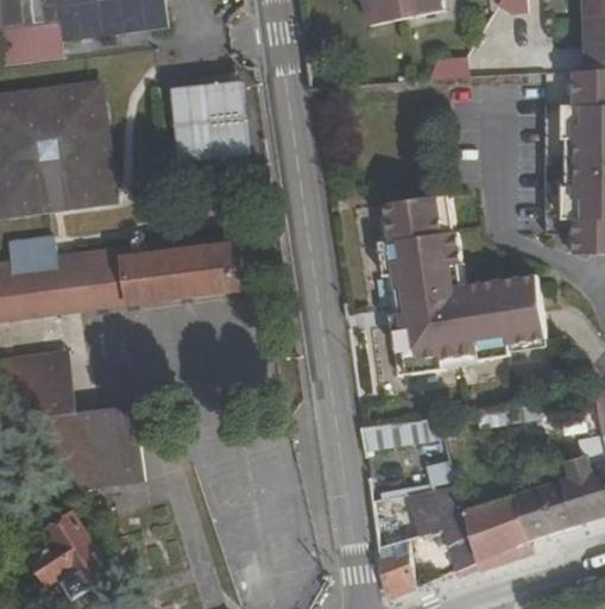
[(0,26),(58,20),(61,41),(165,27),(161,0),(0,0),(0,26)]
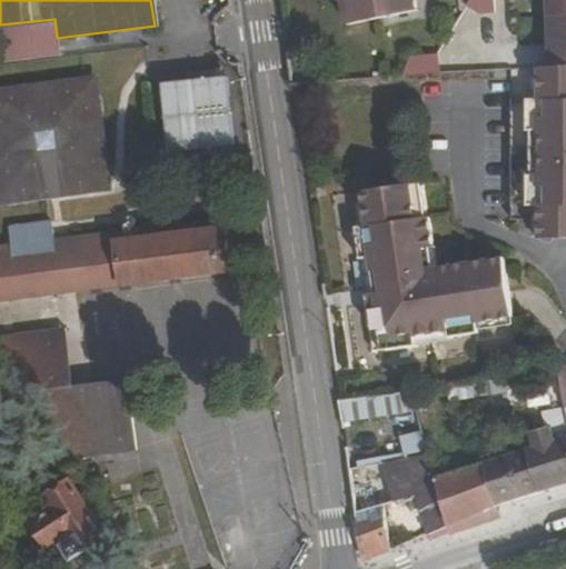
[(413,0),(341,0),(347,23),(415,9),(413,0)]
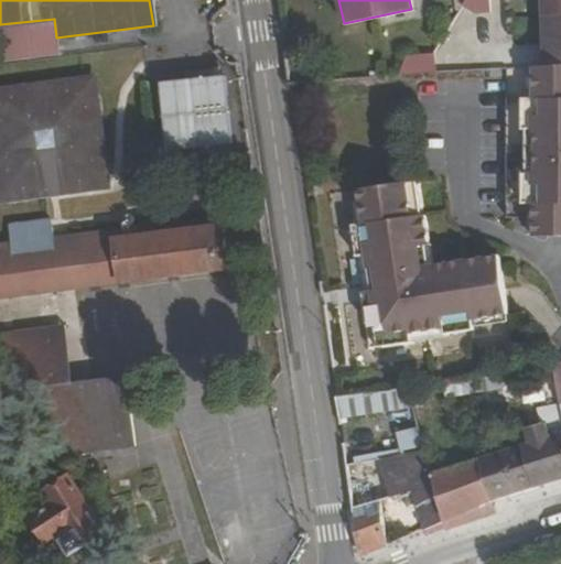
[(470,0),(472,13),(489,12),(487,0),(470,0)]
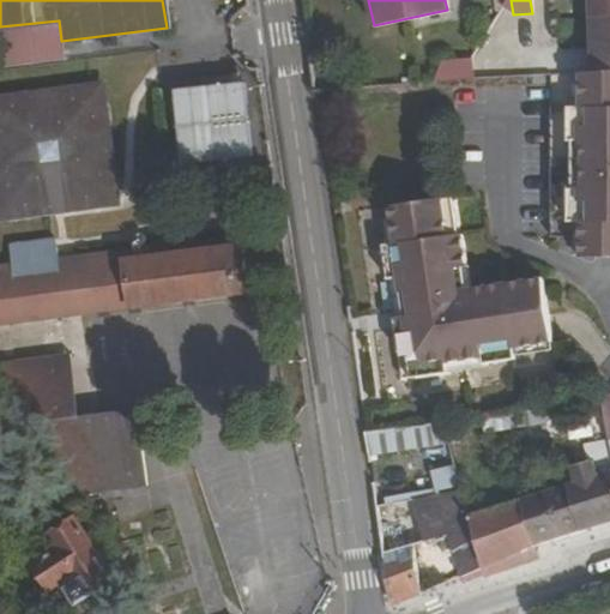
[(609,0),(587,0),(591,50),(609,48),(609,0)]
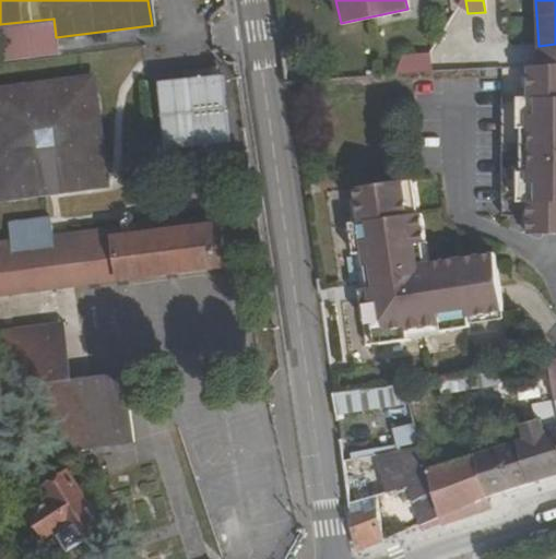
[(0,61),(58,54),(56,37),(54,19),(0,24),(0,61)]
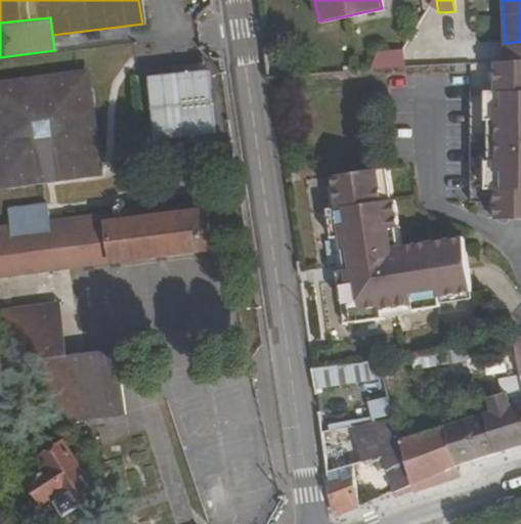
[(520,41),(505,43),(506,59),(520,58),(520,41)]
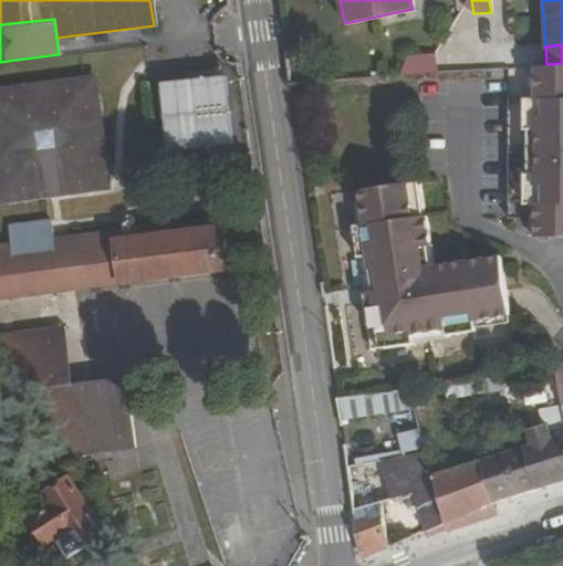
[(406,54),(398,73),(436,72),(433,51),(431,52),(406,54)]
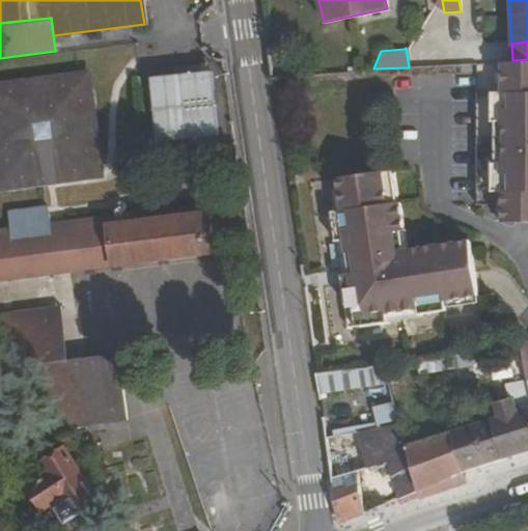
[(163,106),(210,99),(204,59),(157,66),(163,106)]
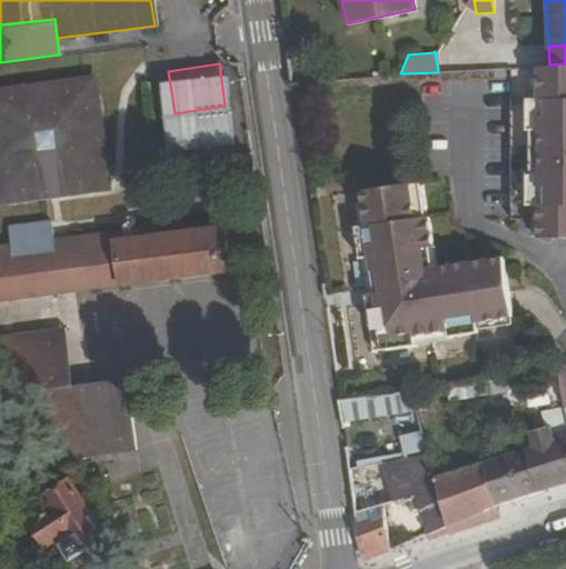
[(565,63),(549,65),(509,67),(510,219),(538,220),(538,238),(565,238),(565,63)]
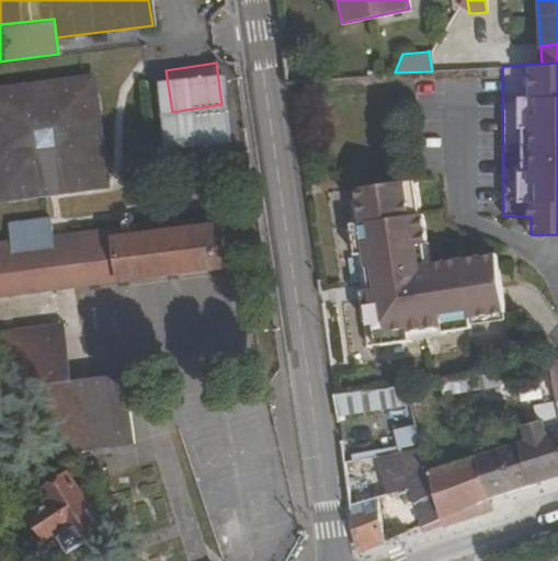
[(41,183),(57,180),(58,190),(93,185),(80,79),(0,89),(0,127),(9,196),(43,193),(41,183)]
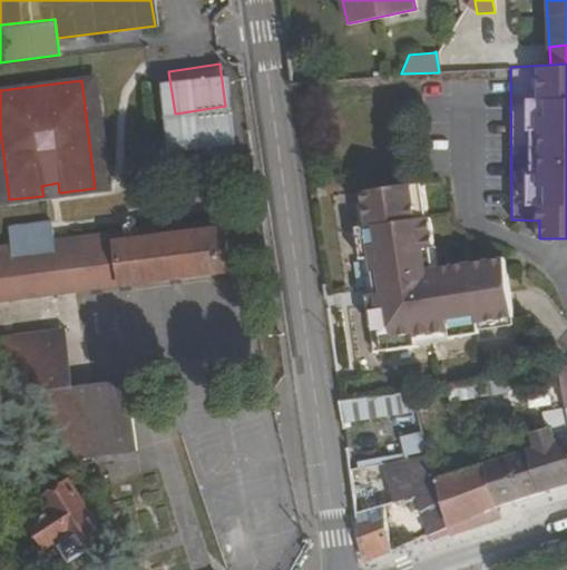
[(477,335),(476,324),(499,320),(490,259),(427,269),(424,249),(430,247),(428,216),(424,217),(420,180),(359,189),(364,225),(353,226),(358,259),(367,258),(374,304),(364,305),(371,353),(413,346),(412,337),(446,333),(447,338),(477,335)]
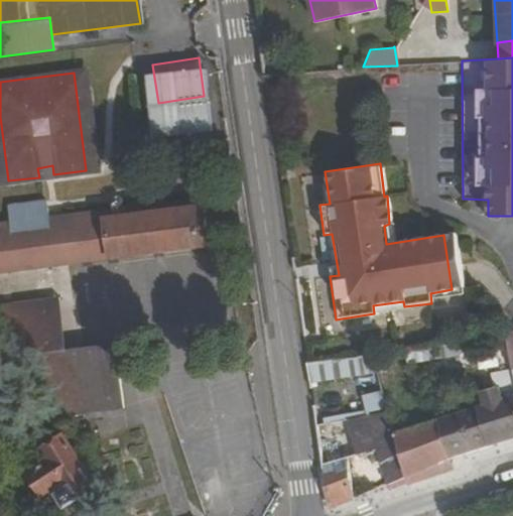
[(39,177),(53,174),(52,165),(37,168),(39,177)]
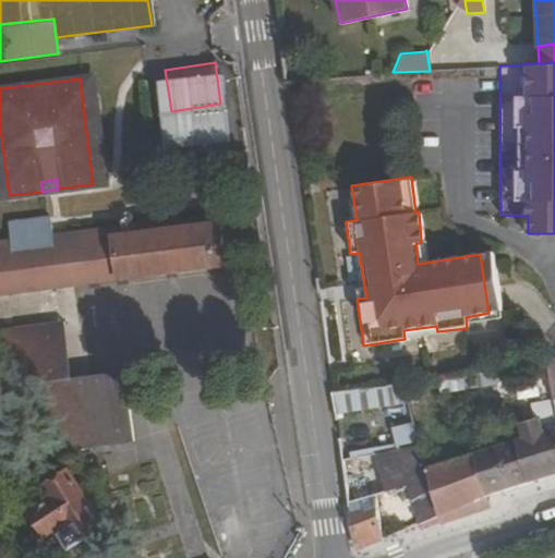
[(215,214),(52,235),(50,217),(7,223),(9,241),(0,242),(0,292),(221,263),(215,214)]
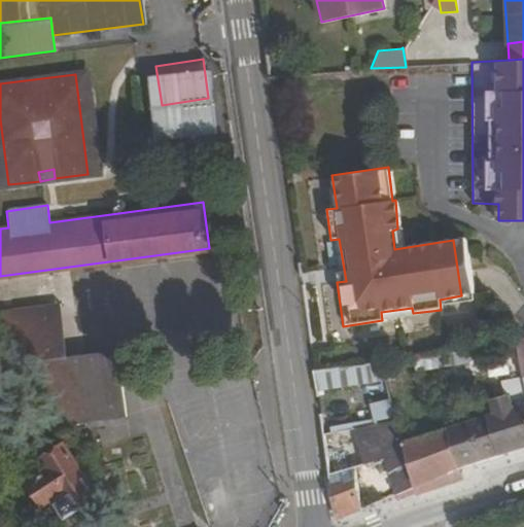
[(461,295),(473,294),(463,238),(453,240),(461,295)]
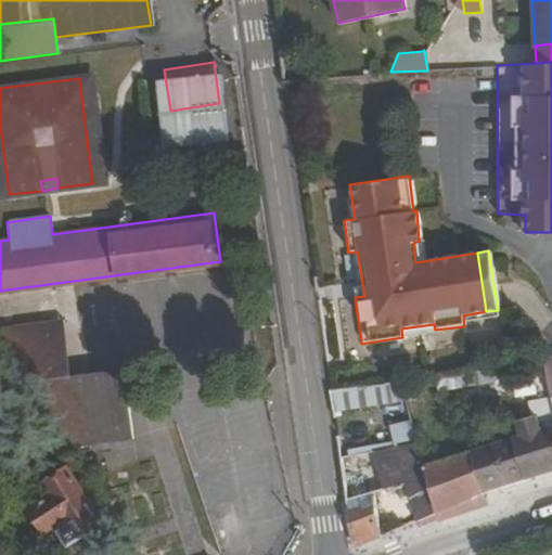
[(65,444),(131,437),(122,370),(68,376),(61,320),(0,327),(0,349),(1,351),(65,444)]
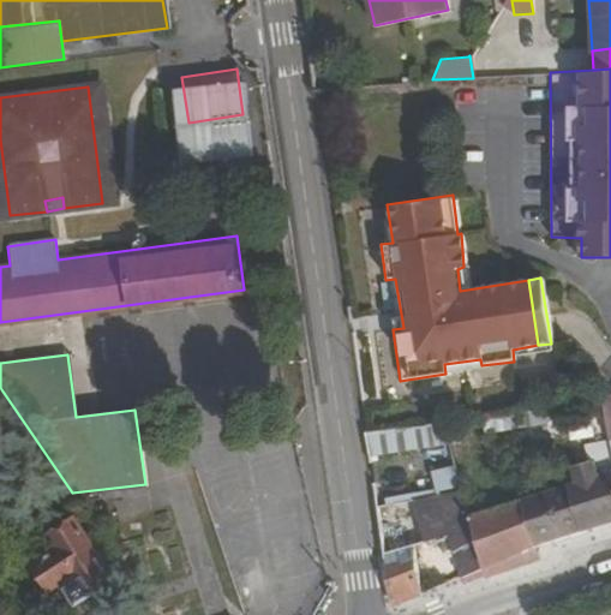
[(605,413),(610,442),(610,394),(592,396),(595,415),(605,413)]
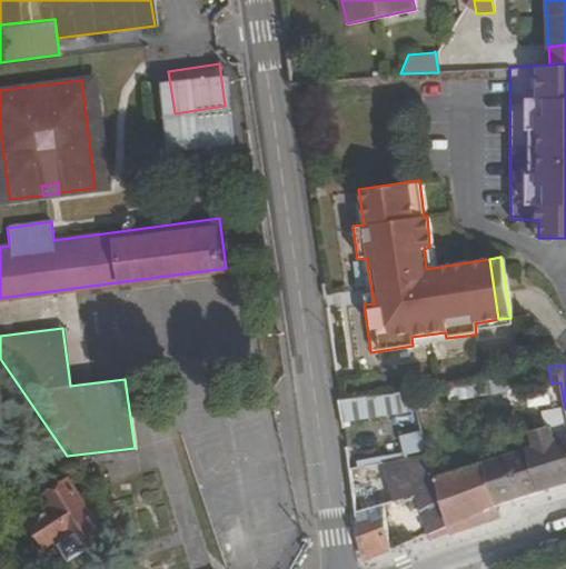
[(499,375),(449,382),(452,399),(502,390),(499,375)]
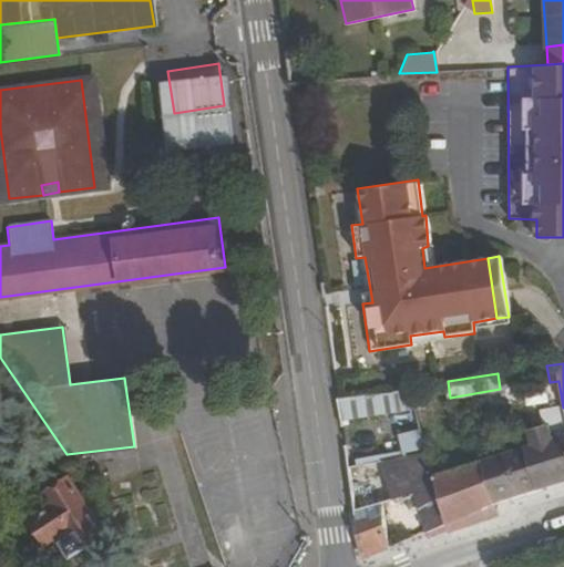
[(335,399),(338,422),(412,409),(407,388),(335,399)]
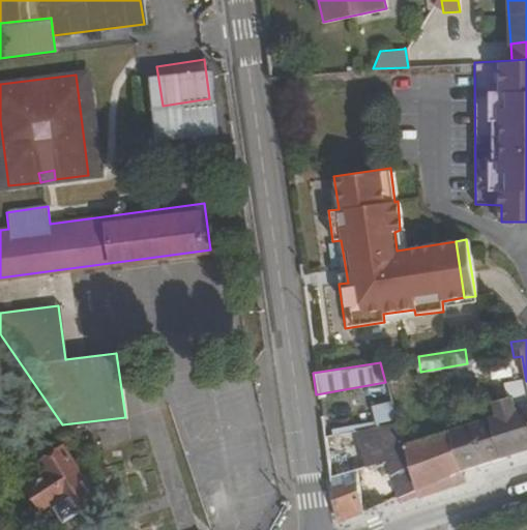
[(526,388),(526,381),(503,386),(506,398),(491,402),(494,415),(487,417),(500,454),(526,446),(526,388)]
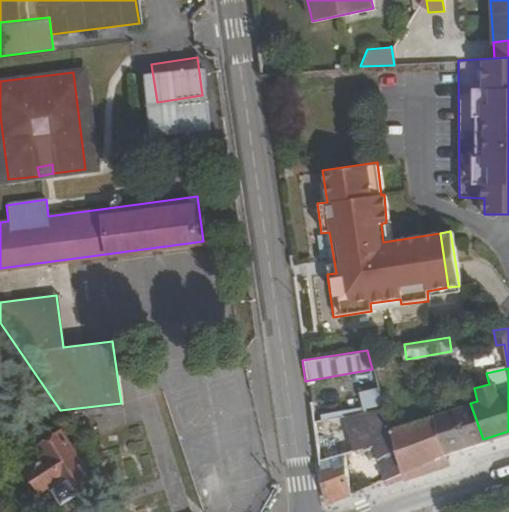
[(358,408),(378,406),(376,388),(356,390),(358,408)]
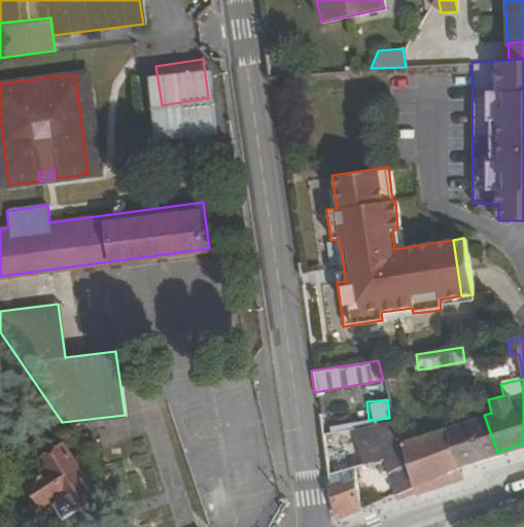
[(457,464),(497,452),(484,415),(443,427),(457,464)]
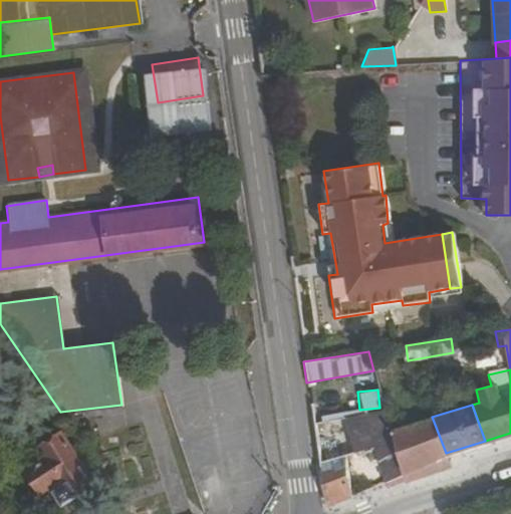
[(384,409),(362,413),(369,436),(389,430),(384,409)]
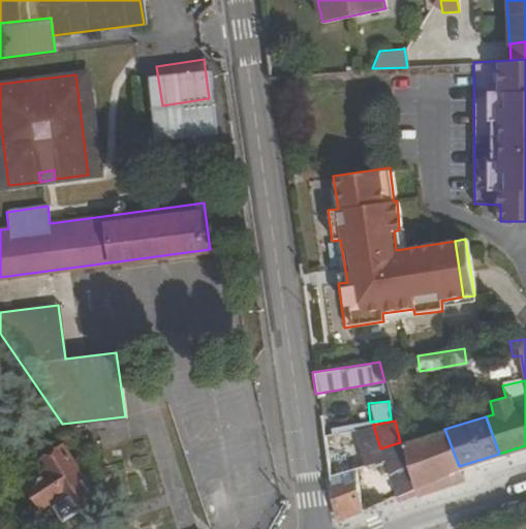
[(416,486),(459,466),(444,429),(403,442),(406,453),(383,460),(394,495),(416,486)]
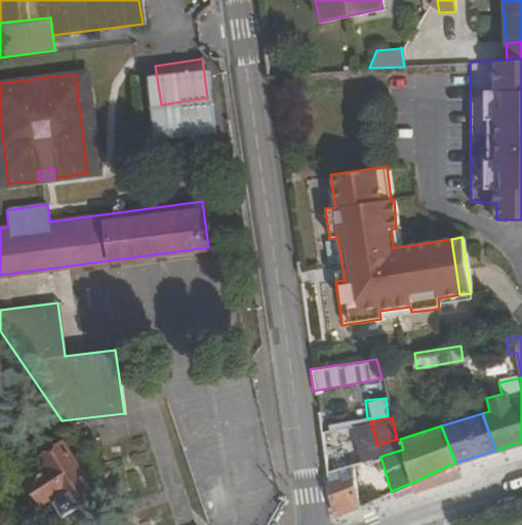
[(43,502),(54,495),(67,514),(79,506),(76,500),(94,489),(65,443),(42,457),(49,468),(30,482),(43,502)]
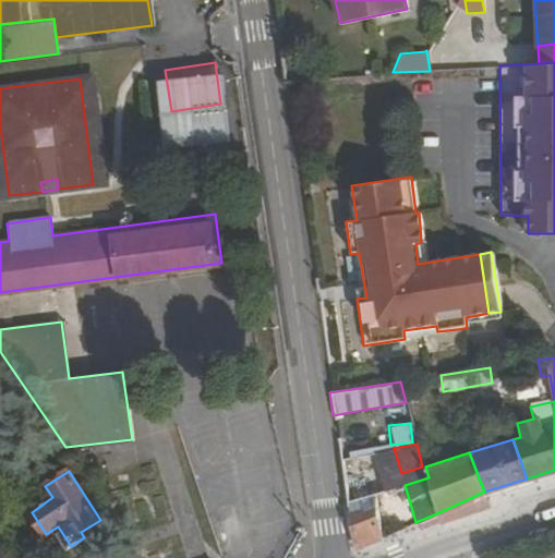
[(353,547),(381,537),(371,495),(356,498),(353,487),(344,488),(353,547)]
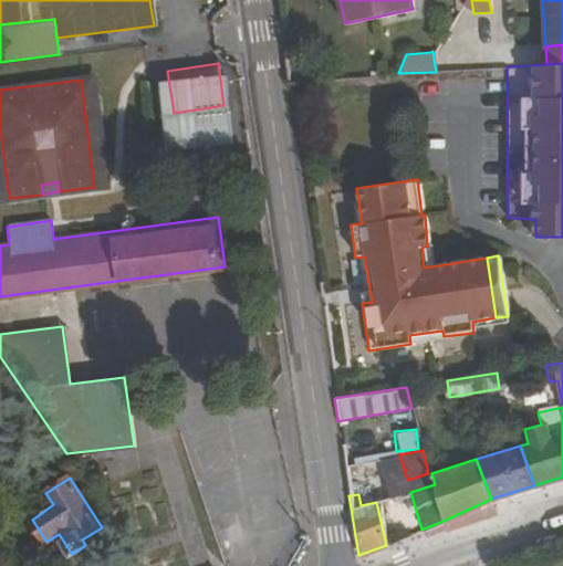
[(447,527),(494,513),(491,499),(446,520),(447,527)]
